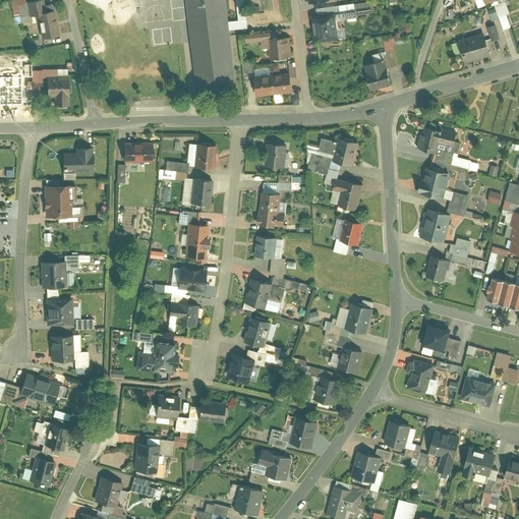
[(36,14),(45,12),(43,0),(26,3),(29,15),(36,14)]
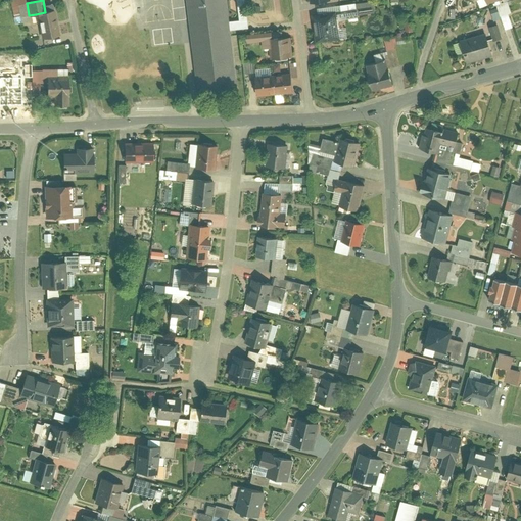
[(184,0),(190,40),(190,45),(191,49),(196,92),(234,88),(223,0),(184,0)]
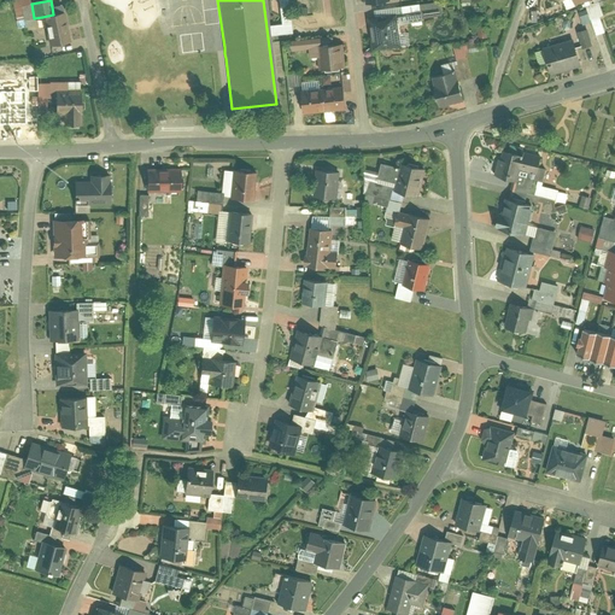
[(421,18),(443,15),(441,3),(420,6),(421,18)]
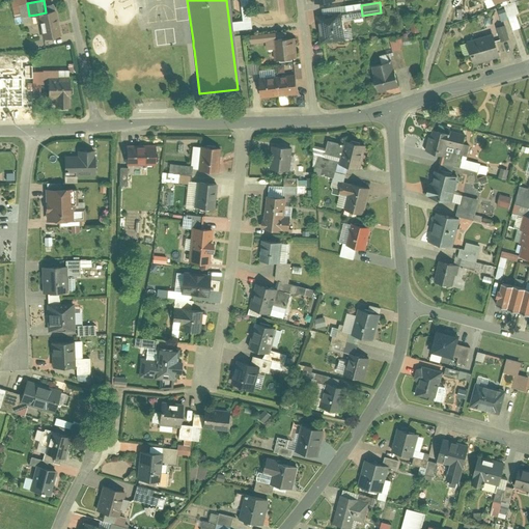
[(509,32),(517,30),(513,16),(516,15),(512,3),(501,6),(502,10),(495,12),(498,23),(506,21),(509,32)]
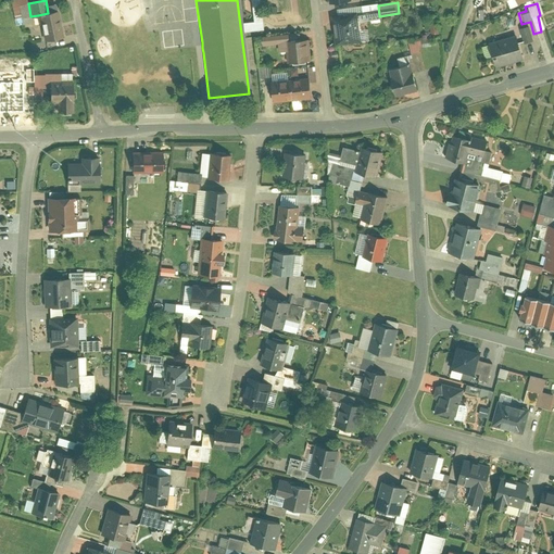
[(379,16),(378,5),(355,9),(356,15),(357,23),(380,20),(379,16)]
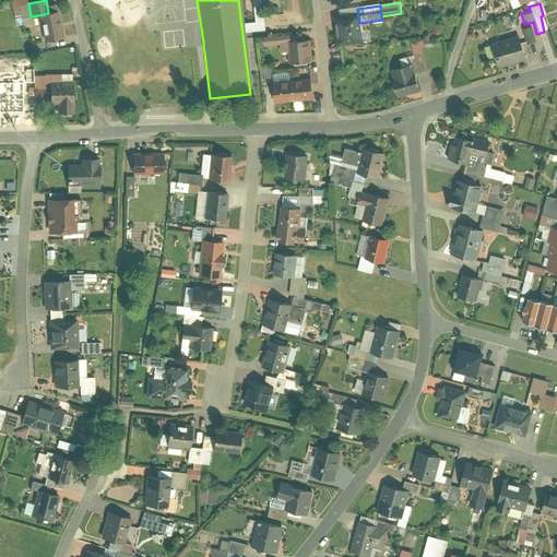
[(481,9),(476,23),(496,18),(495,12),(489,13),(489,8),(481,9)]
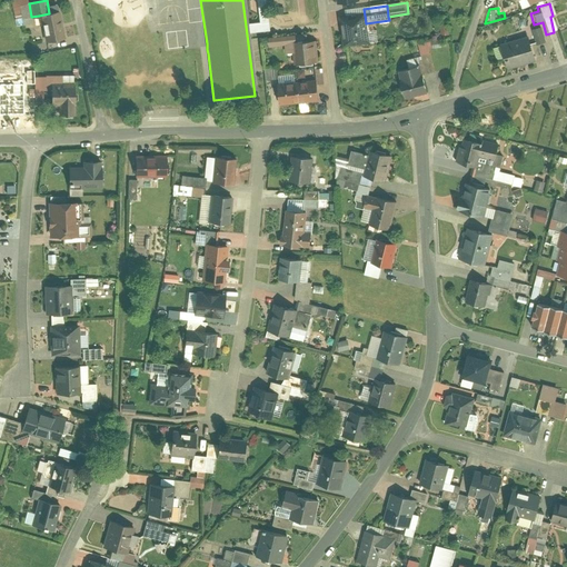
[(39,16),(45,43),(66,39),(60,11),(49,13),(39,16)]
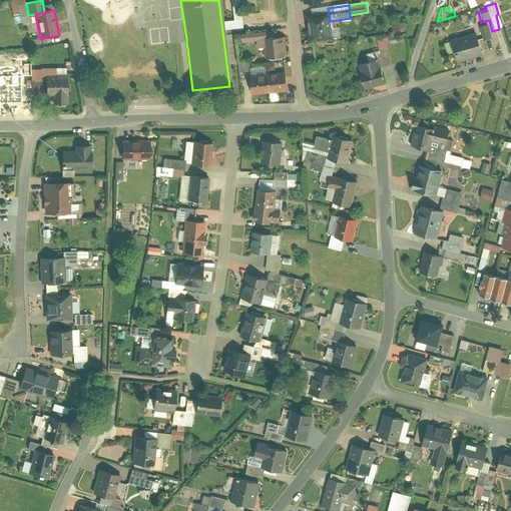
[(329,14),(308,17),(311,41),(332,38),(330,21),(329,14)]
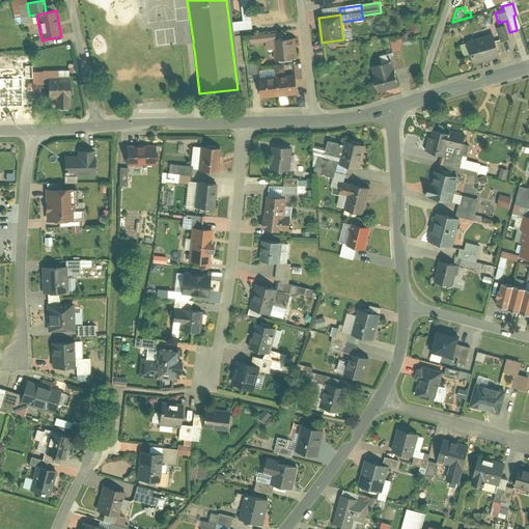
[(418,16),(410,17),(411,33),(419,33),(418,16)]
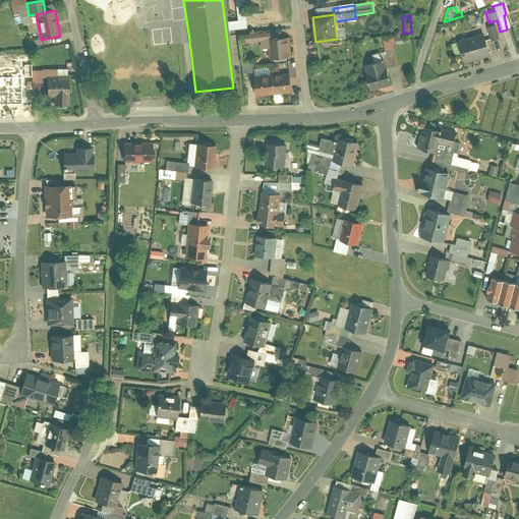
[(496,26),(487,29),(492,42),(500,39),(496,26)]
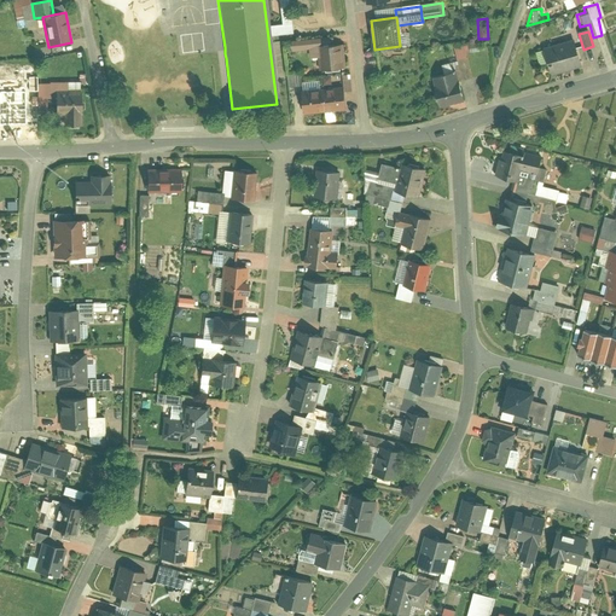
[(318,40),(291,44),(292,54),(319,51),(319,48),(318,40)]
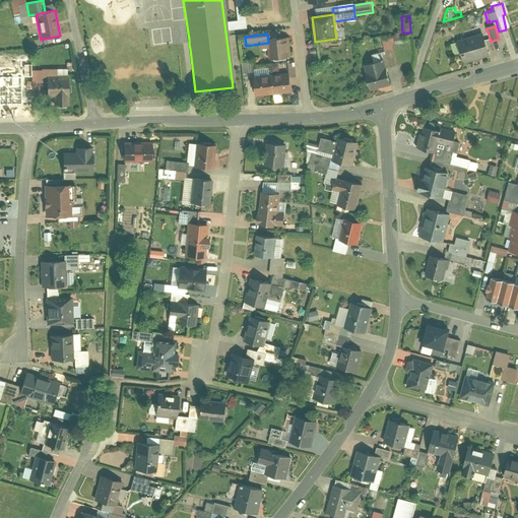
[(482,35),(458,42),(464,63),(489,57),(482,35)]
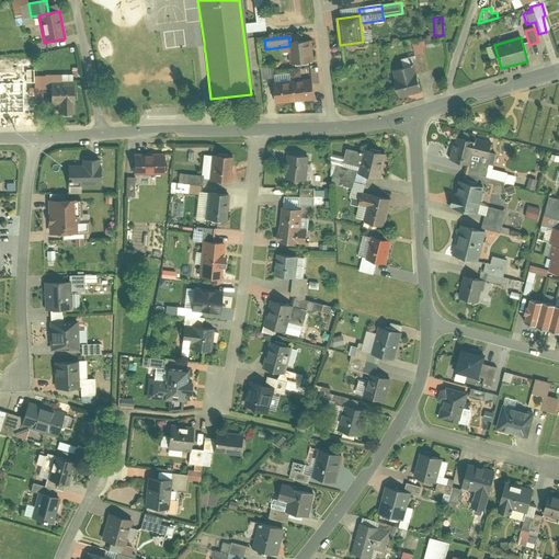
[(309,41),(289,44),(289,46),(292,65),(312,61),(309,41)]
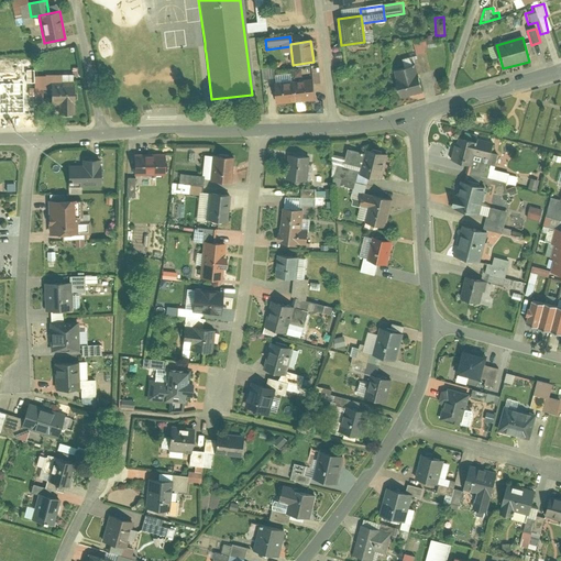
[(414,67),(395,72),(400,97),(422,91),(419,75),(416,75),(414,67)]
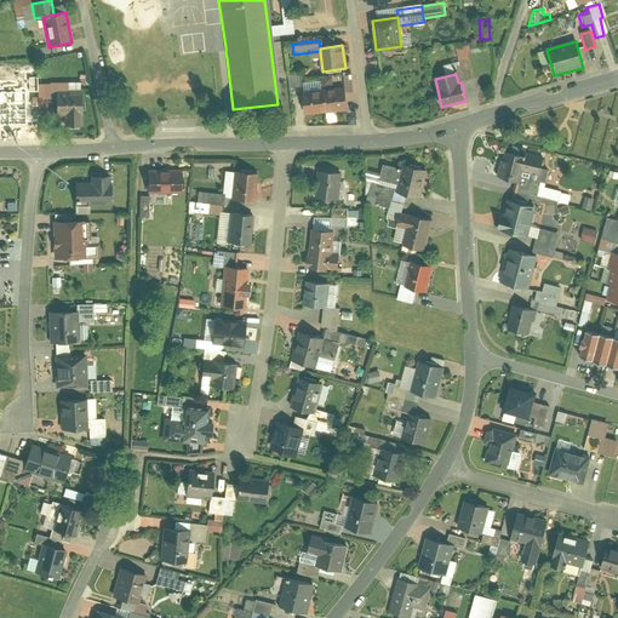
[(343,87),(304,93),(307,116),(347,110),(343,87)]
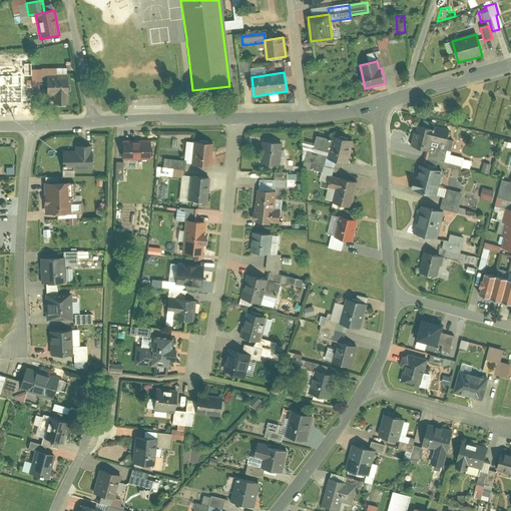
[(0,106),(19,106),(18,78),(0,78),(0,106)]
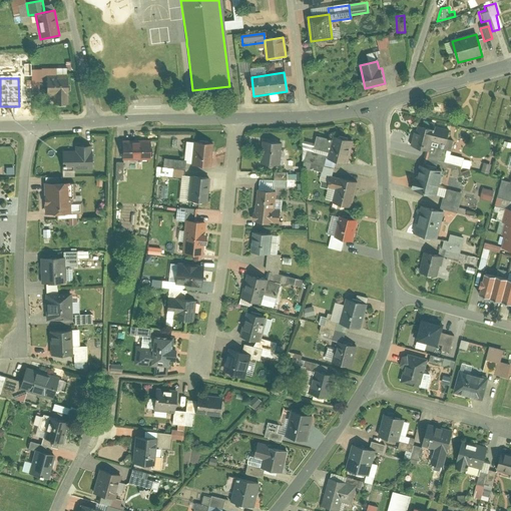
[(51,107),(65,106),(65,78),(45,79),(45,95),(51,95),(51,107)]
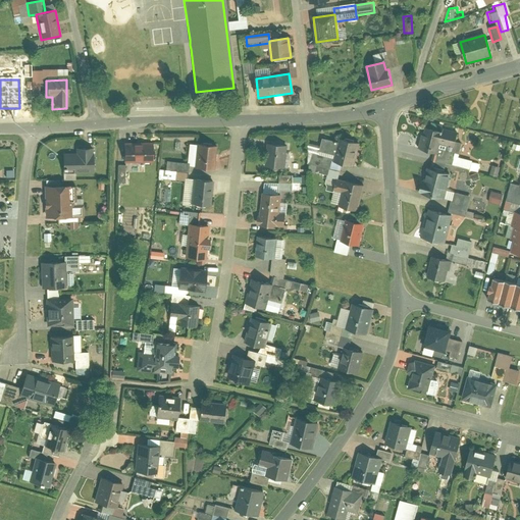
[(417,150),(439,157),(446,137),(423,130),(417,150)]
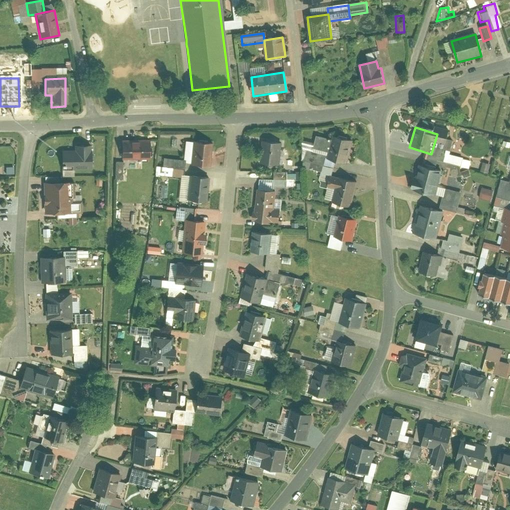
[(327,159),(347,163),(352,139),(332,134),(327,159)]
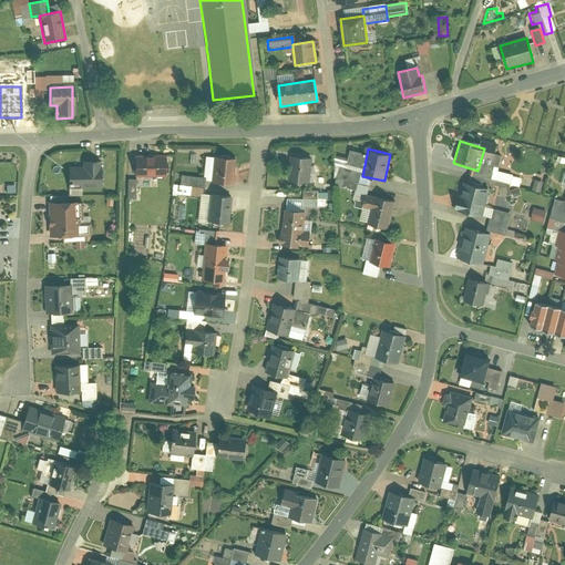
[(232,185),(235,160),(214,157),(211,183),(232,185)]
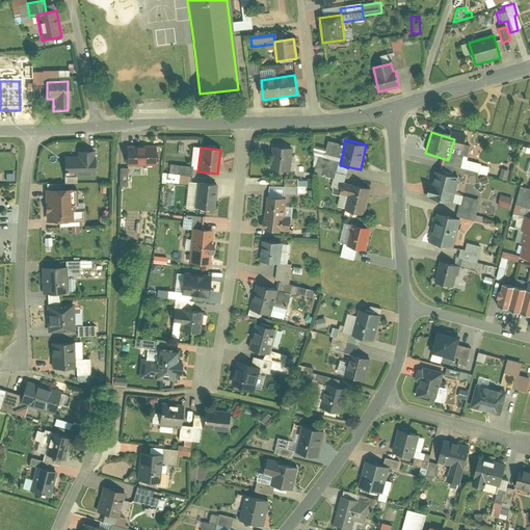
[(128,166),(156,165),(155,149),(128,149),(128,166)]
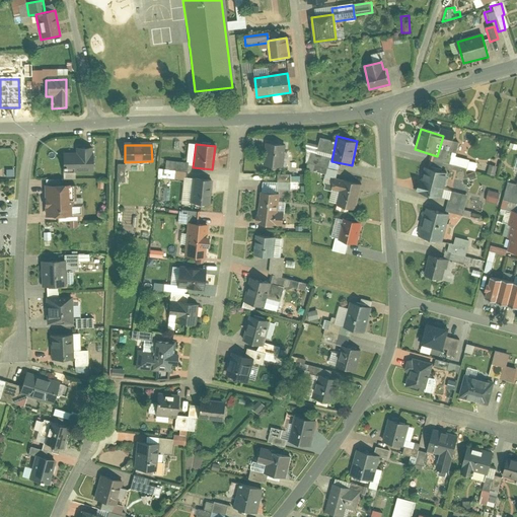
[(284,168),(285,145),(265,145),(265,167),(284,168)]
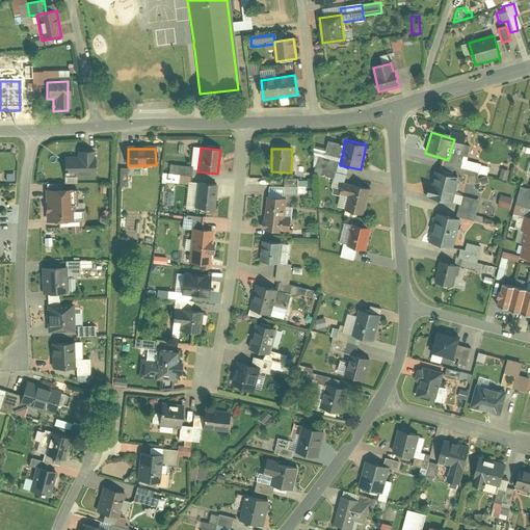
[(63,157),(63,176),(95,176),(95,153),(79,153),(79,157),(63,157)]
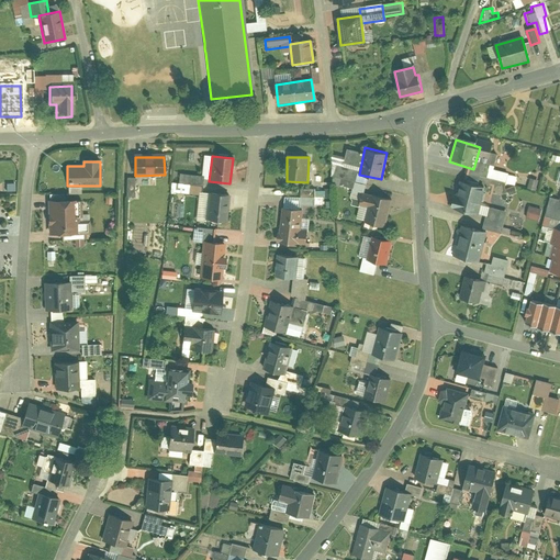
[(451,210),(477,217),(484,191),(459,183),(451,210)]
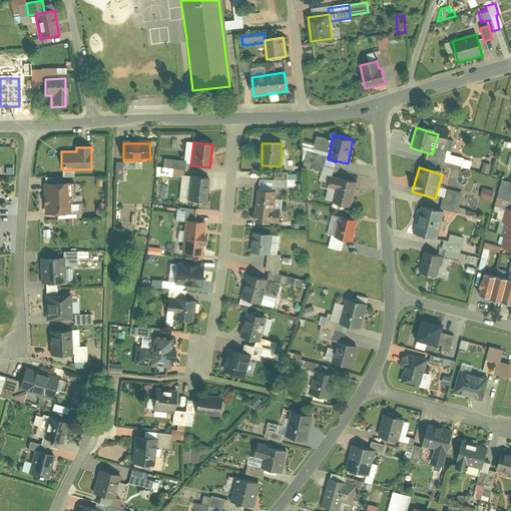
[(11,176),(11,168),(1,168),(1,176),(11,176)]
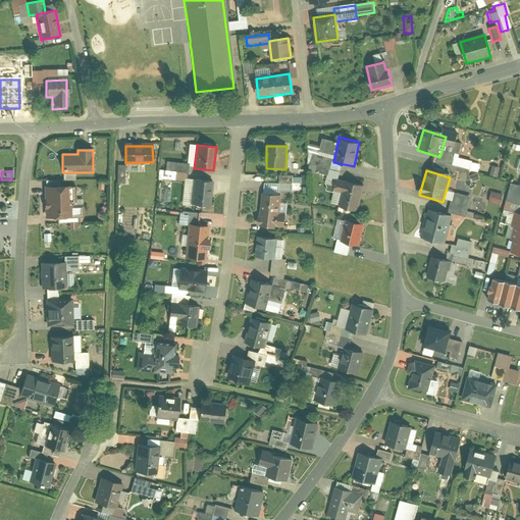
[(275,177),(275,192),(298,192),(298,177),(275,177)]
